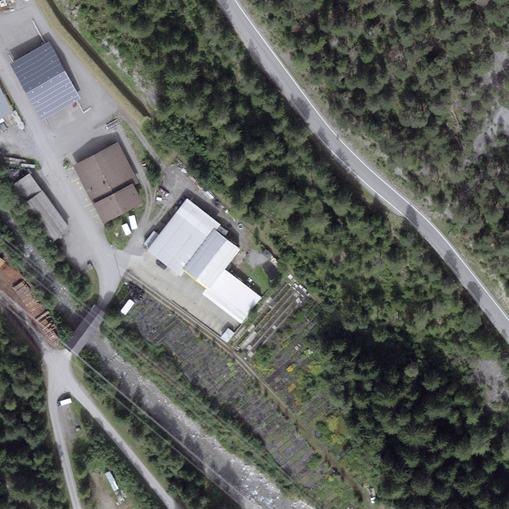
[(46,41),(10,60),(40,114),(76,94),(46,41)]
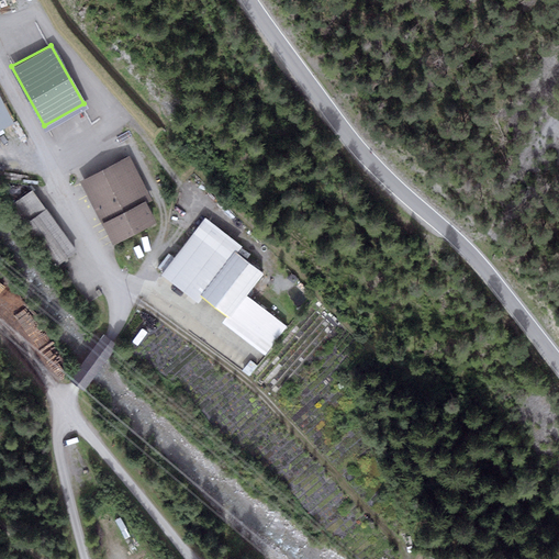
[(0,130),(14,122),(0,96),(0,130)]
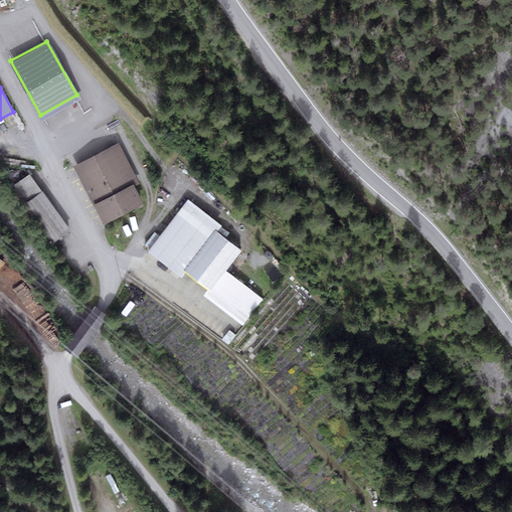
[(117,143),(73,166),(104,223),(148,200),(117,143)]
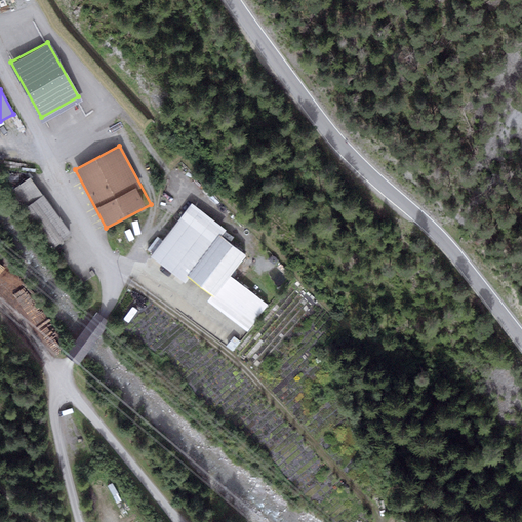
[(72,233),(31,176),(9,192),(50,249),(52,247),(72,233)]
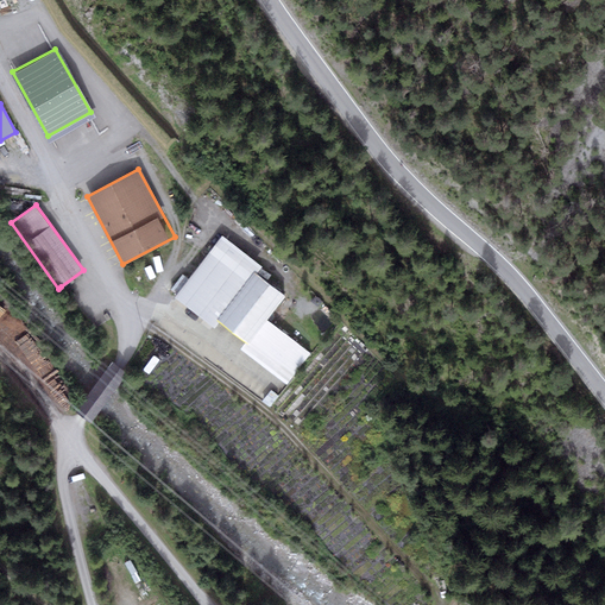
[(262,266),(221,237),(175,296),(215,327),(220,320),(256,273),(262,266)]
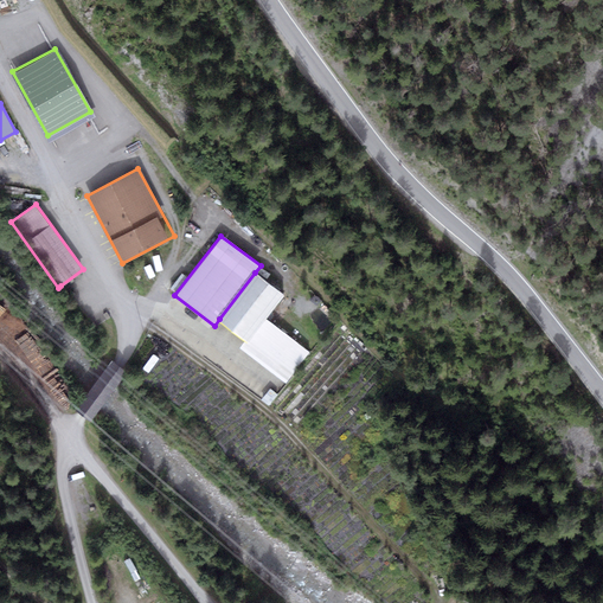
[(281,293),(255,273),(219,319),(247,339),(262,318),(281,293)]
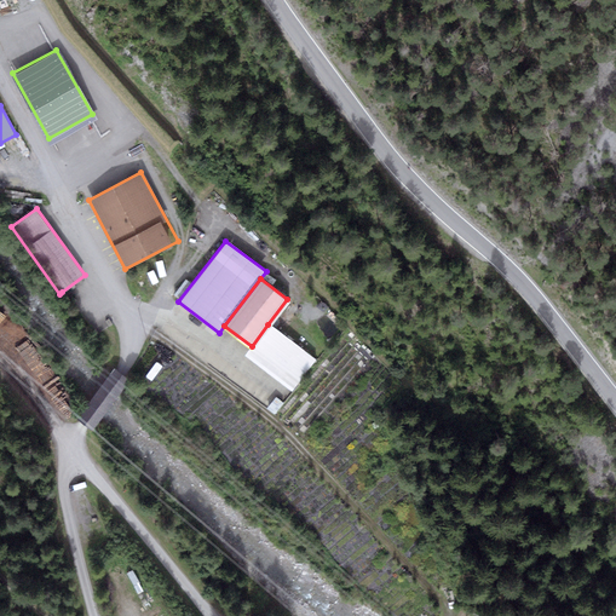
[(315,361),(268,324),(252,346),(245,355),(292,391),(315,361)]
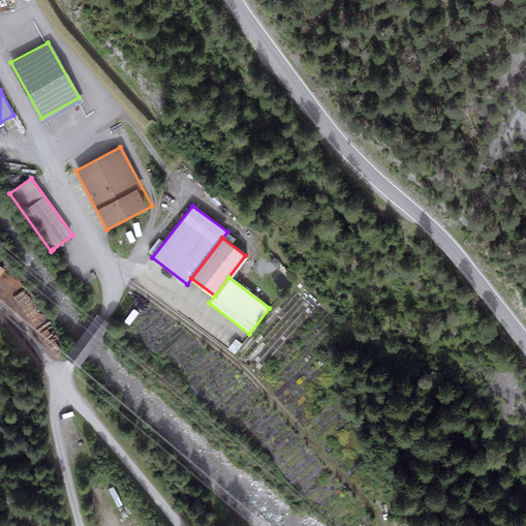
All buildings are outlined.
